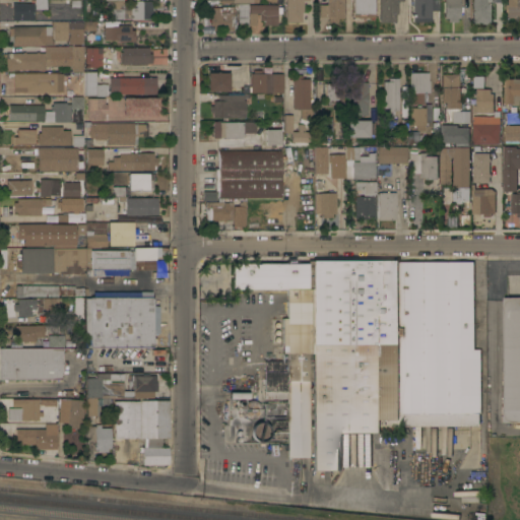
[(45,0),(33,0),(33,9),(46,9),(45,0)]
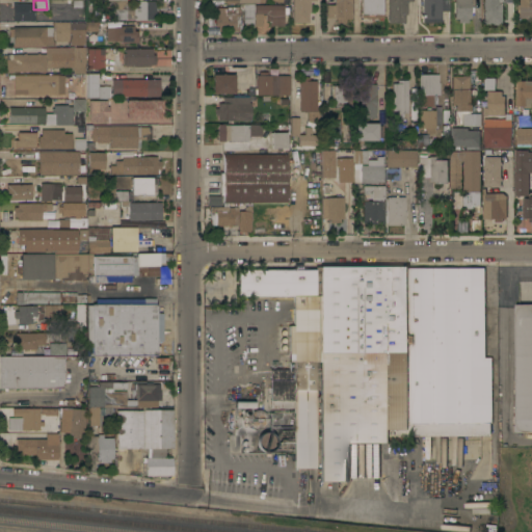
[(156,0),(156,20),(125,19),(125,0),(156,0)]
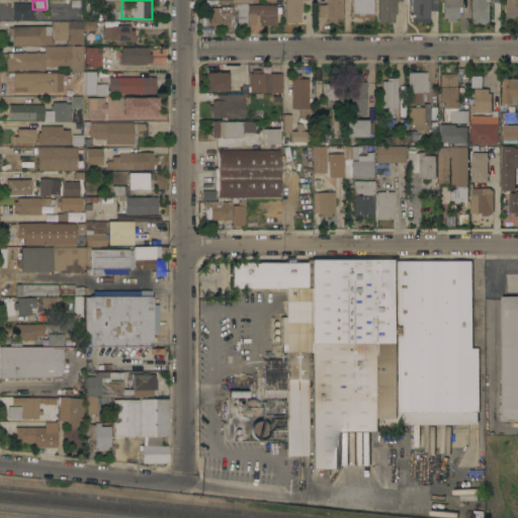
[(283,0),(300,0),(300,11),(298,11),(298,21),(283,21),(283,0)]
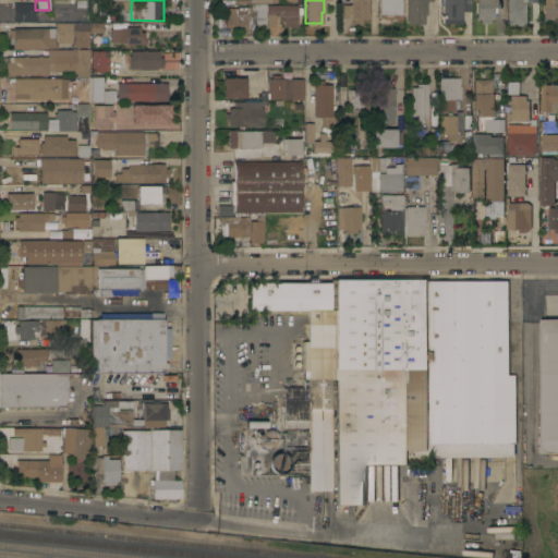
[(343,8),(351,8),(351,0),(367,0),(368,20),(362,20),(362,23),(352,23),(352,17),(343,17),(343,8)]
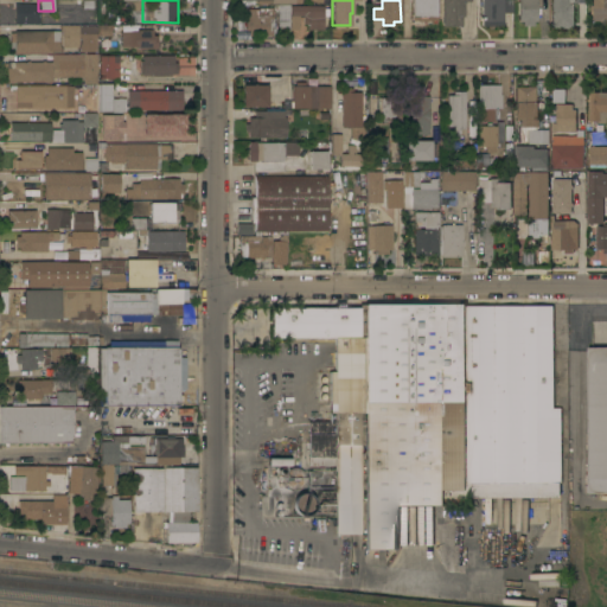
[(436,0),(438,16),(411,16),(411,0),(436,0)]
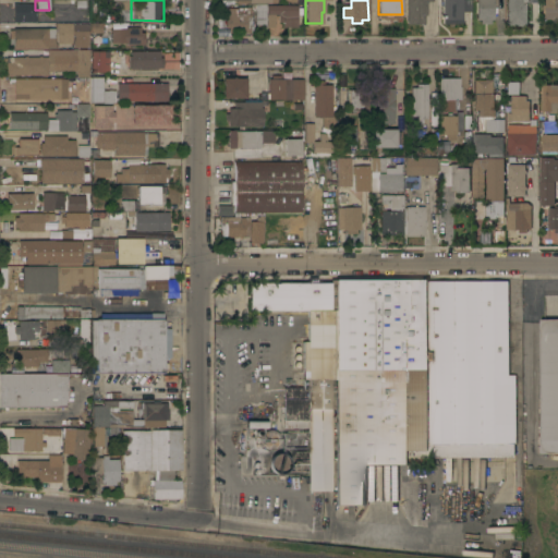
[(407,0),(432,0),(432,1),(426,1),(426,14),(424,14),(424,24),(407,24),(407,0)]
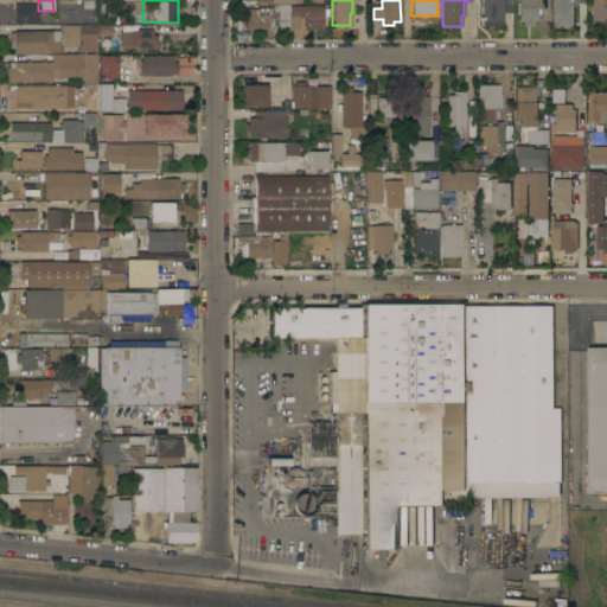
[(512,0),(512,12),(500,12),(500,25),(481,25),(481,13),(480,13),(480,0),(512,0)]
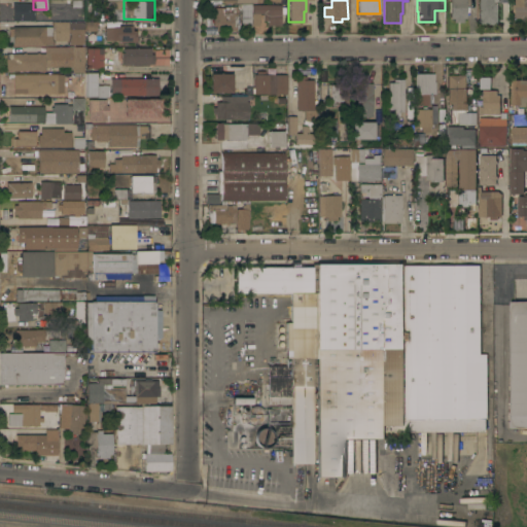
[(466,0),(466,18),(463,18),(463,22),(454,22),(454,19),(450,19),(450,0),(466,0)]
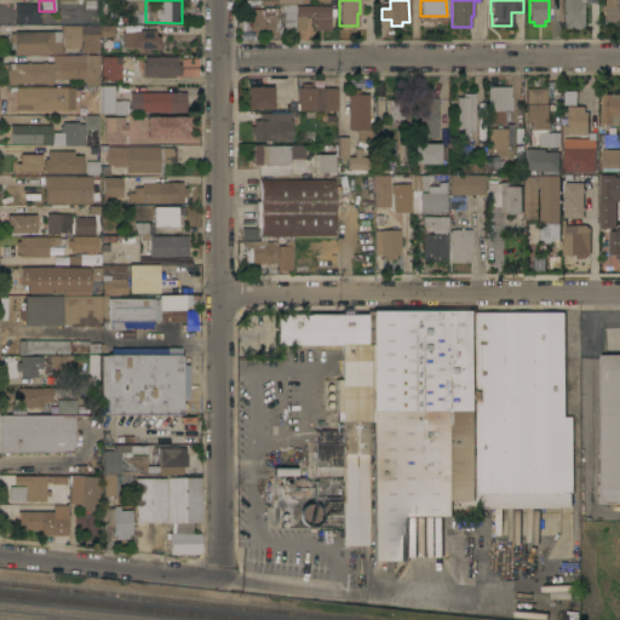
[(586,28),(563,28),(563,0),(585,0),(585,3),(586,3),(586,28)]
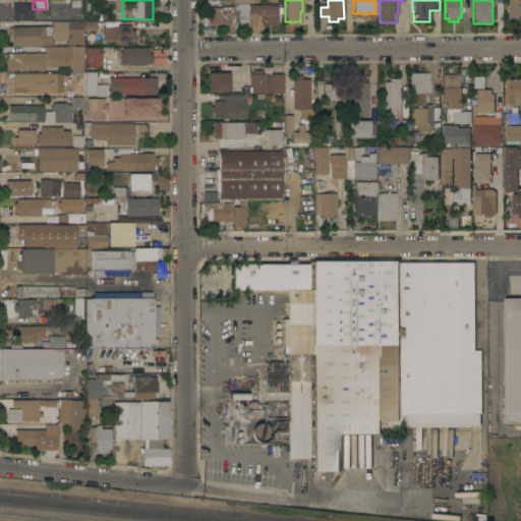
[(520,0),(520,20),(516,20),(516,17),(510,17),(510,0),(520,0)]
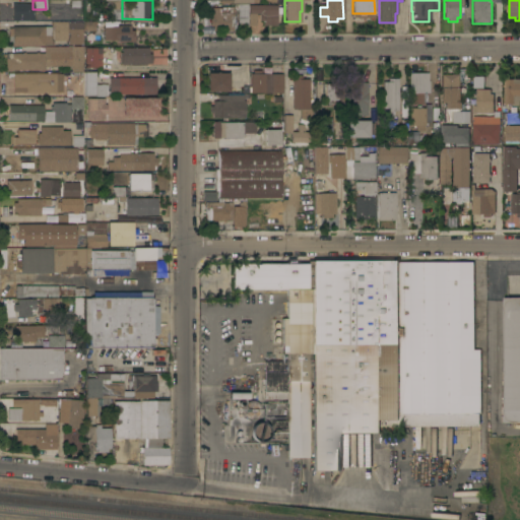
[(12,3),(34,3),(34,19),(12,19),(12,3)]
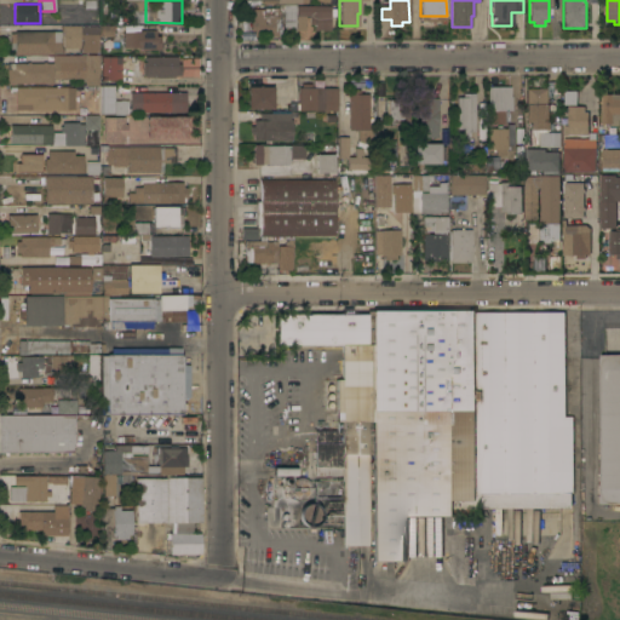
[(296,33),(283,33),(283,4),(296,4),(296,33)]
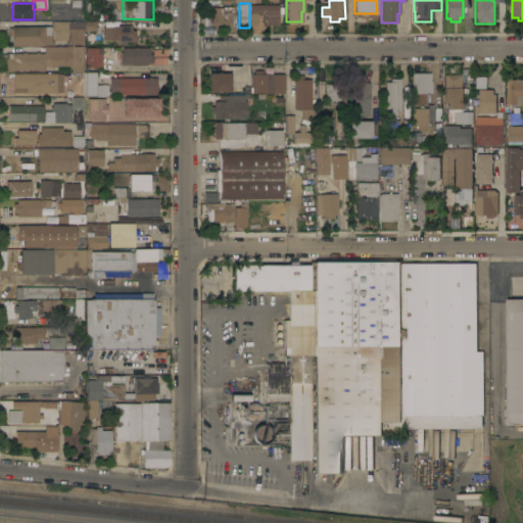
[(279,5),(279,7),(283,7),(283,13),(279,13),(279,26),(266,26),(266,20),(260,20),(262,13),(257,13),(257,25),(250,25),(250,4),(279,5)]
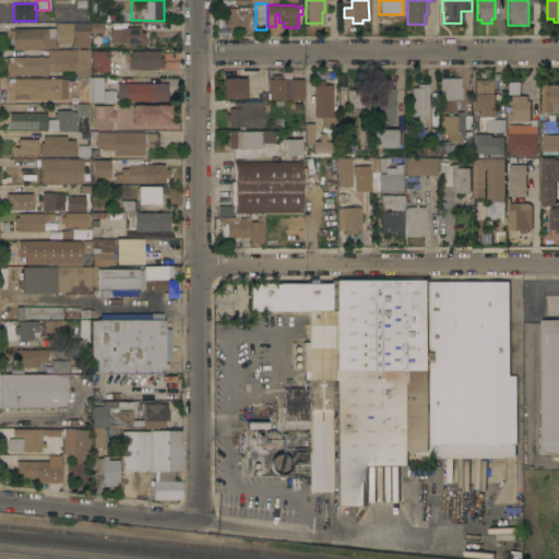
[(251,24),(250,24),(250,33),(229,33),(229,27),(226,27),(225,7),(251,7),(251,24)]
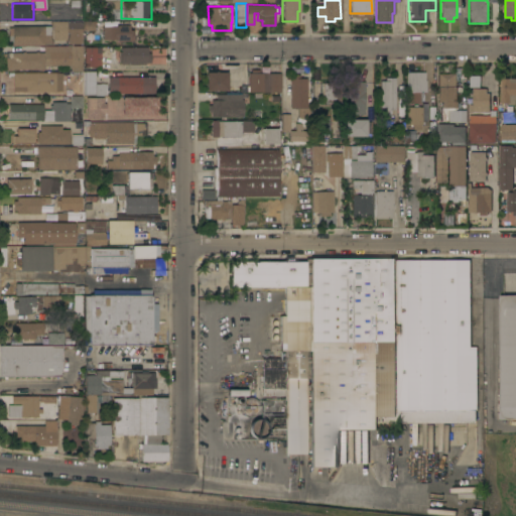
[(95,20),(95,30),(92,30),(92,39),(84,39),(84,30),(83,30),(83,20),(95,20)]
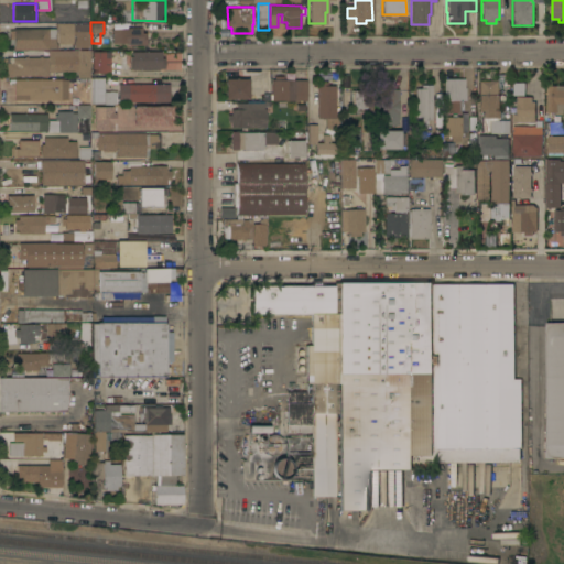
[(89,23),(89,47),(73,47),(73,43),(58,43),(58,50),(9,49),(9,30),(13,30),(13,28),(55,29),(55,23),(89,23)]
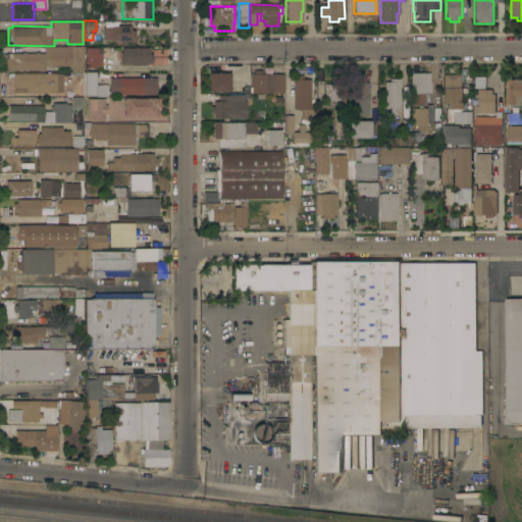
[(104,27),(118,27),(118,25),(131,25),(131,30),(135,30),(135,41),(118,41),(118,40),(104,40),(104,27)]
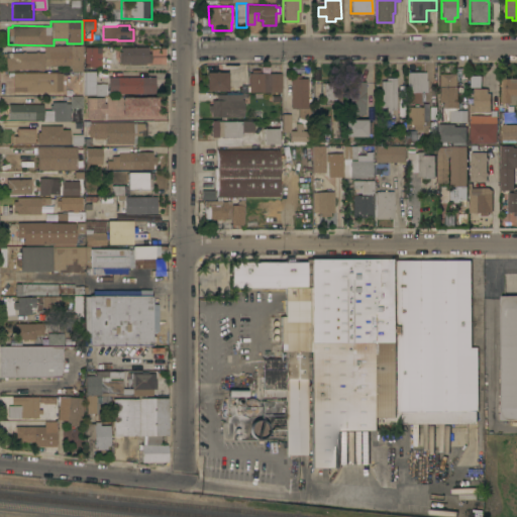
[(13,69),(12,71),(6,71),(6,53),(22,53),(22,52),(24,52),(24,53),(35,53),(35,52),(38,52),(38,53),(44,53),(44,45),(70,45),(70,66),(44,65),(44,69),(13,69)]
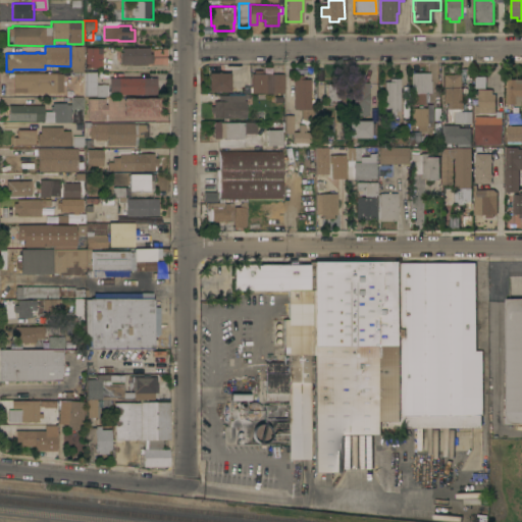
[(84,71),(71,71),(72,46),(84,46),(84,71)]
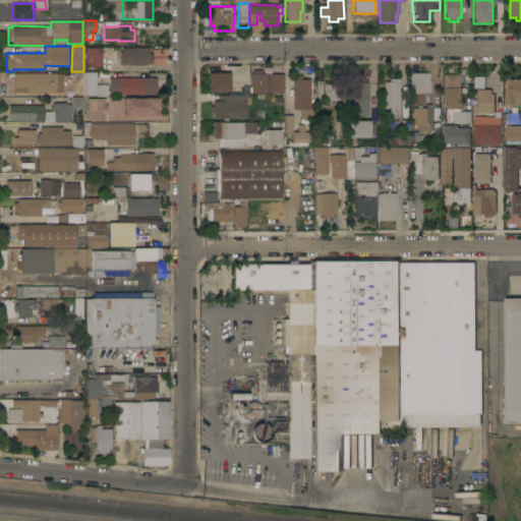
[(84,47),(97,47),(97,53),(102,53),(102,66),(97,66),(97,67),(84,67),(84,47)]
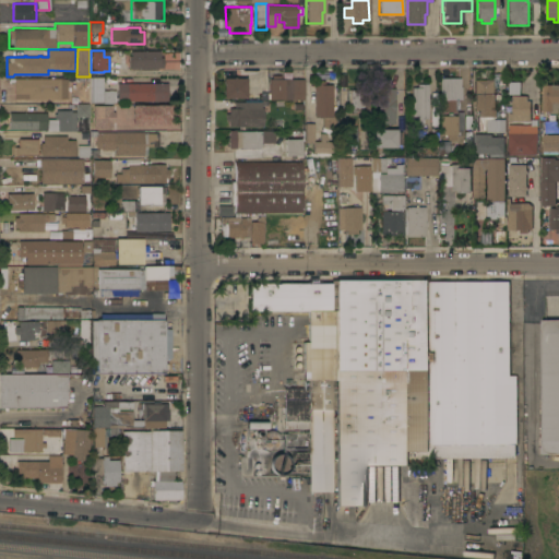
[(131,68),(131,61),(129,61),(129,56),(131,56),(131,51),(159,50),(159,58),(163,58),(164,68),(131,68)]
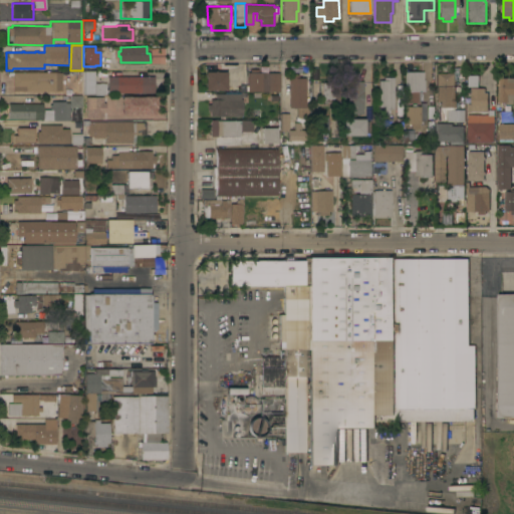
[(247,72),(250,72),(250,69),(259,69),(259,72),(262,72),(262,80),(267,80),(267,72),(279,72),(279,91),(248,91),(247,72)]
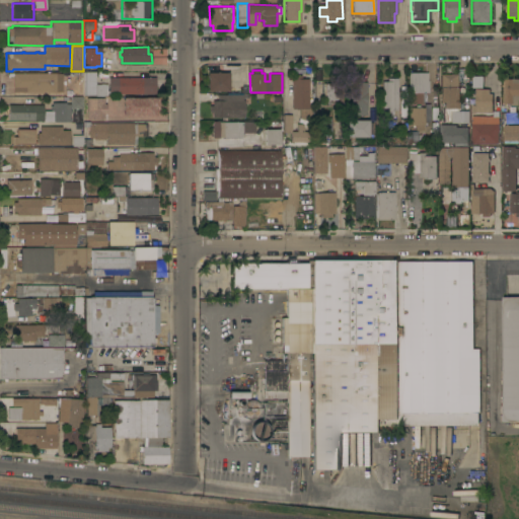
[(95,71),(95,84),(105,84),(105,95),(83,95),(83,71),(95,71)]
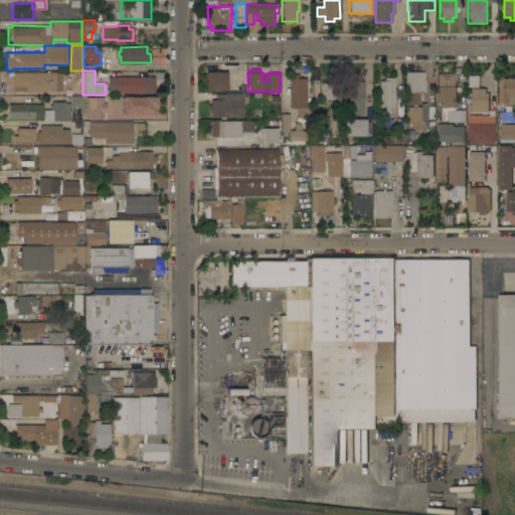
[(205,71),(226,71),(226,90),(206,90),(205,71)]
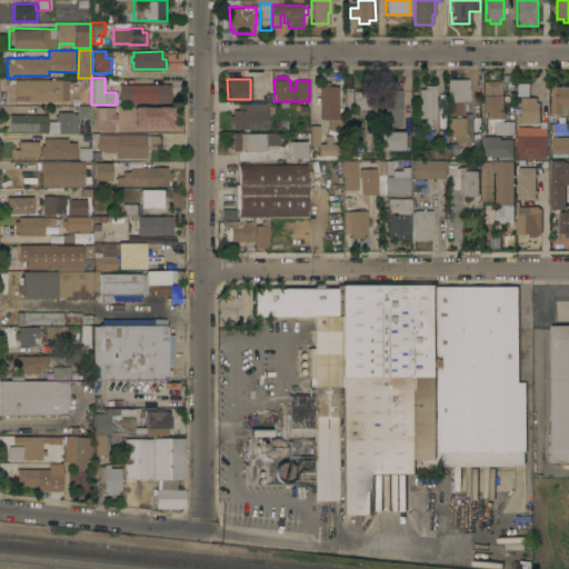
[(469,79),(469,89),(471,89),(471,101),(463,101),(463,112),(449,113),(448,79),(469,79)]
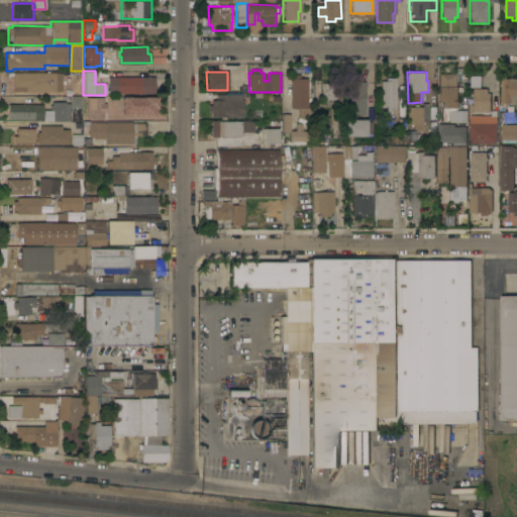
[(63,91),(13,91),(13,73),(63,73),(63,91)]
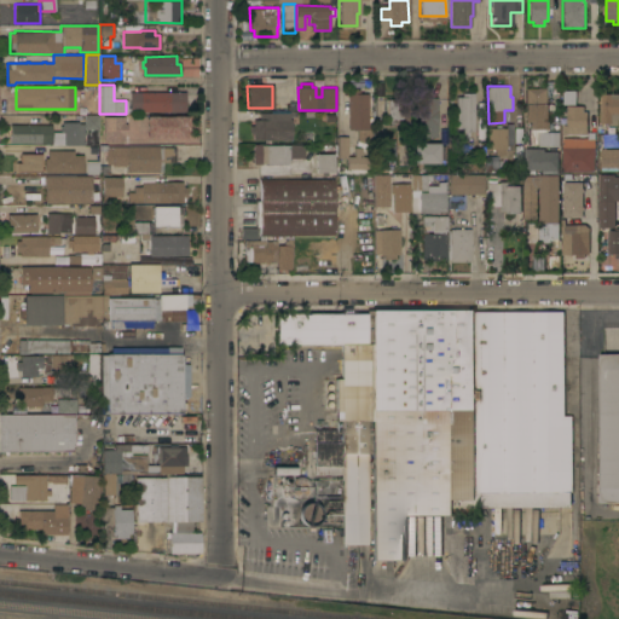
[(548,87),(548,103),(549,103),(549,121),(550,121),(550,128),(533,128),(533,121),(527,121),(526,87),(548,87)]
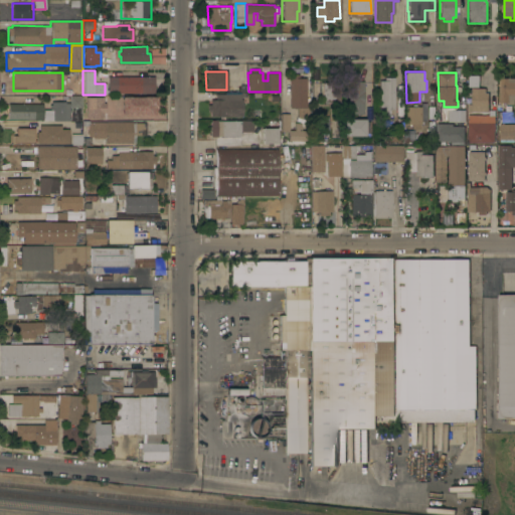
[(307,108),(290,108),(289,74),(298,74),(298,77),(306,77),(307,108)]
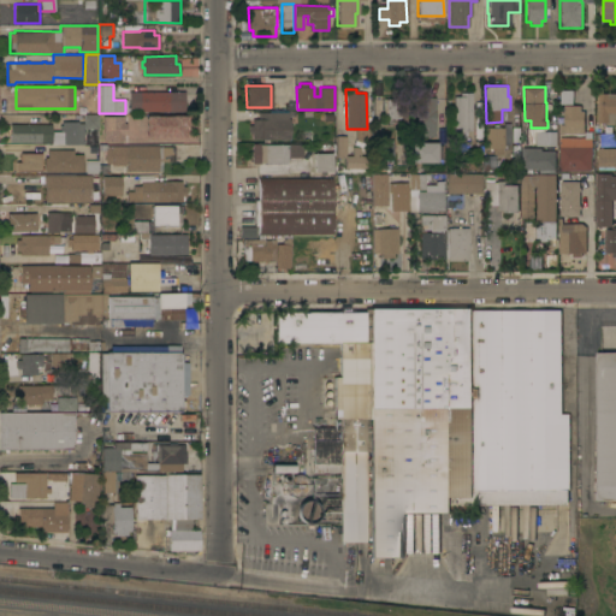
[(575,89),(574,104),(562,104),(562,89),(575,89)]
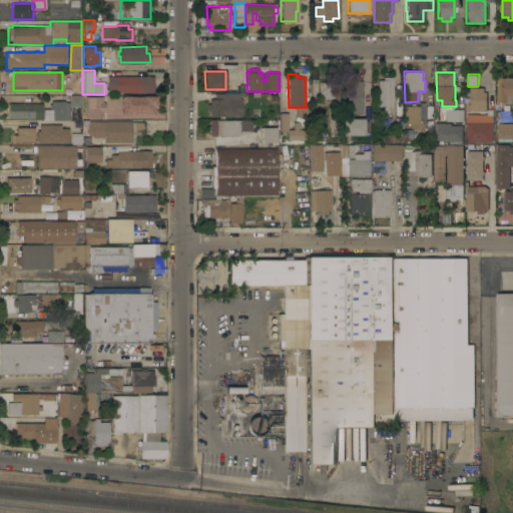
[(153,76),(153,92),(107,92),(107,76),(153,76)]
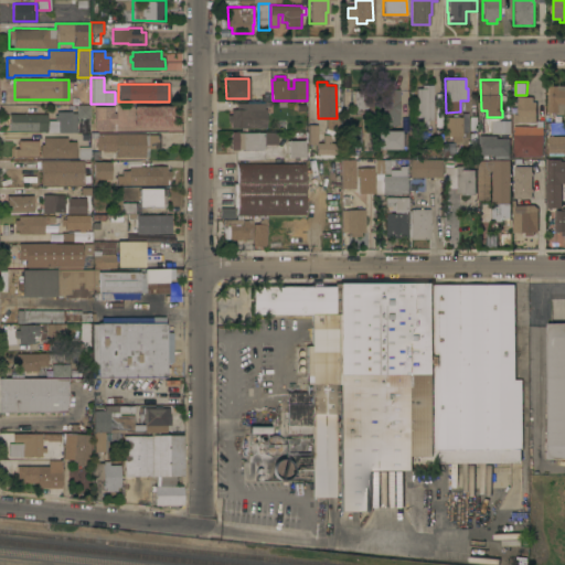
[(433,118),(428,118),(428,124),(417,124),(417,85),(434,85),(433,118)]
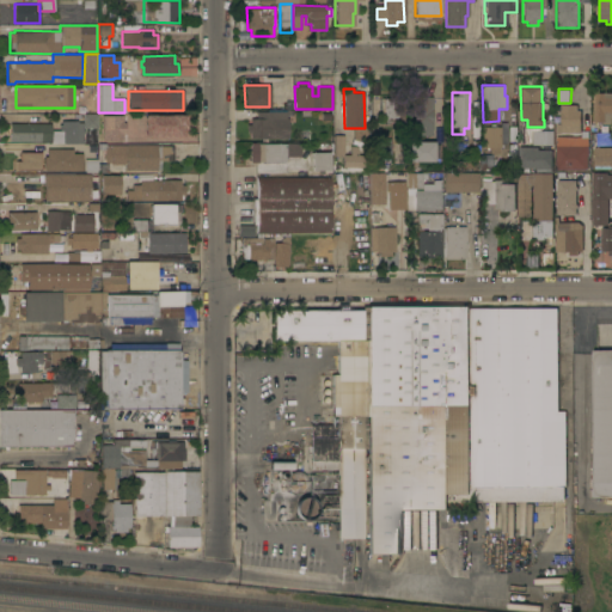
[(595,92),(611,92),(611,123),(605,123),(605,121),(595,121),(595,92)]
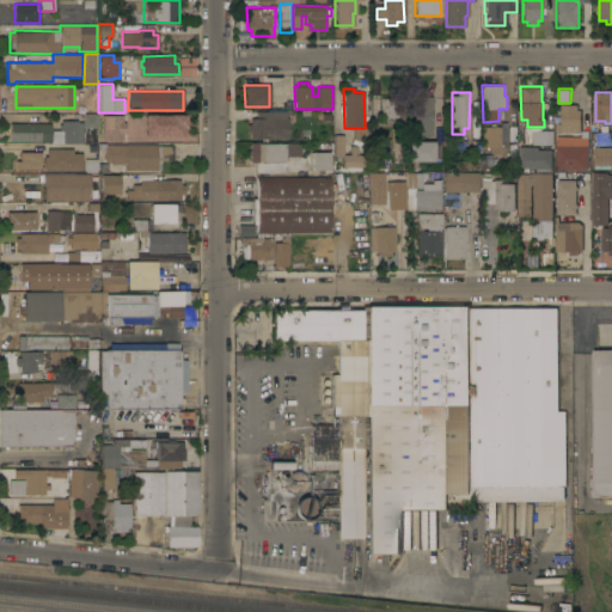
[(433,134),(415,134),(415,110),(411,110),(411,96),(433,96),(433,134)]
